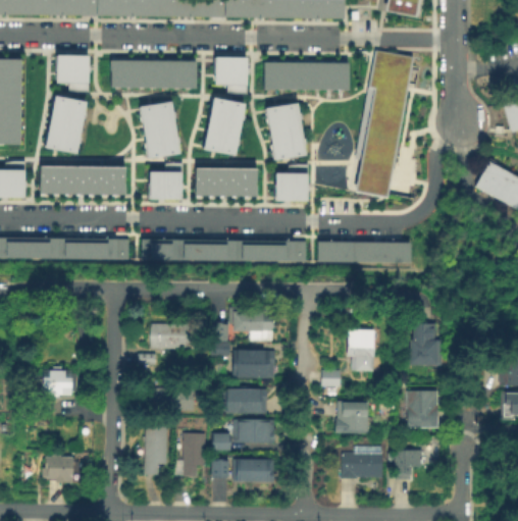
[(32,0),(32,16),(0,16),(0,0),(32,0)]
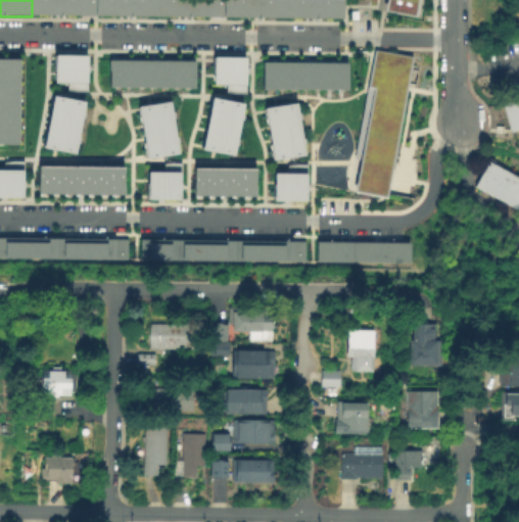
[(32,0),(93,0),(93,17),(32,16),(32,0)]
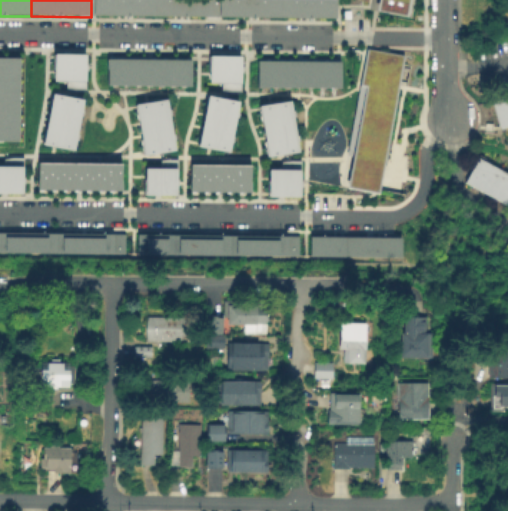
[(156,0),(156,17),(91,17),(91,0),(156,0)]
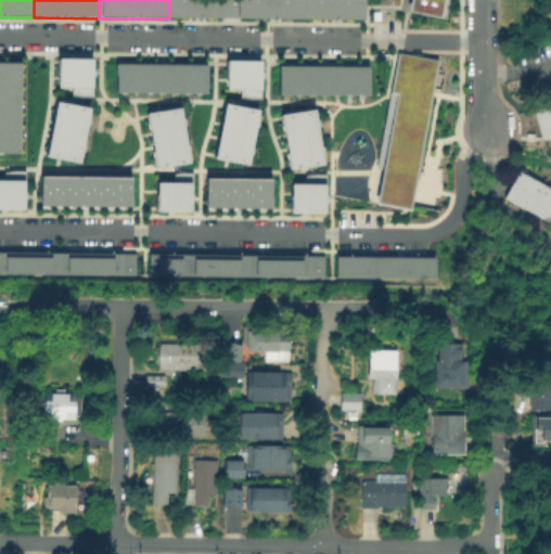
[(169,18),(169,0),(234,0),(234,20),(169,18)]
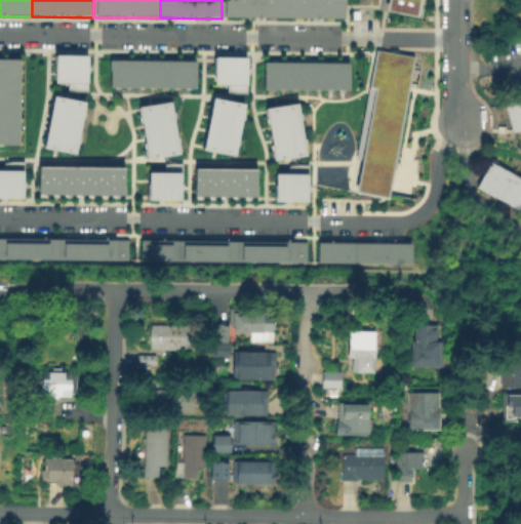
[(289,0),(289,18),(222,18),(222,0),(289,0)]
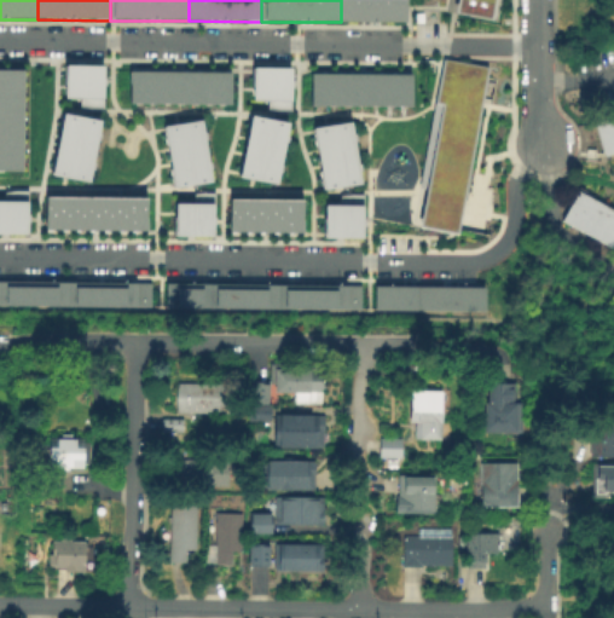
[(341,0),(409,0),(409,22),(341,22),(341,0)]
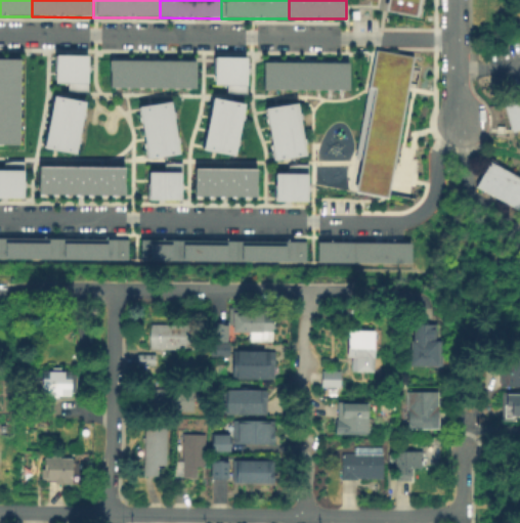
[(388,0),(421,0),(420,12),(387,7),(388,0)]
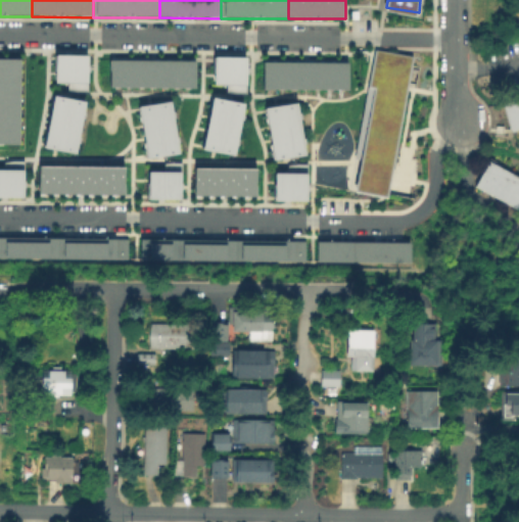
[(386,196),(354,188),(376,88),(367,86),(375,49),(417,58),(386,196)]
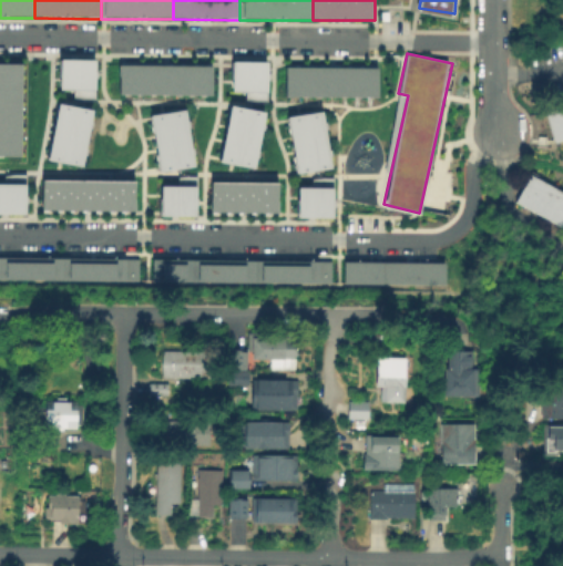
[(98,100),(77,100),(77,90),(59,90),(59,58),(98,58),(98,100)]
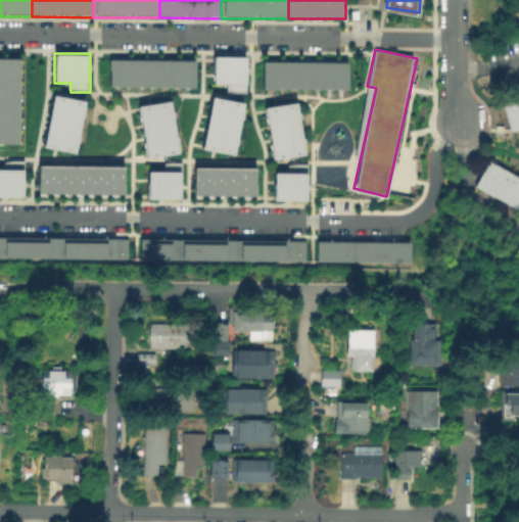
[(248,93),(229,93),(229,85),(214,85),(214,57),(248,57),(248,93)]
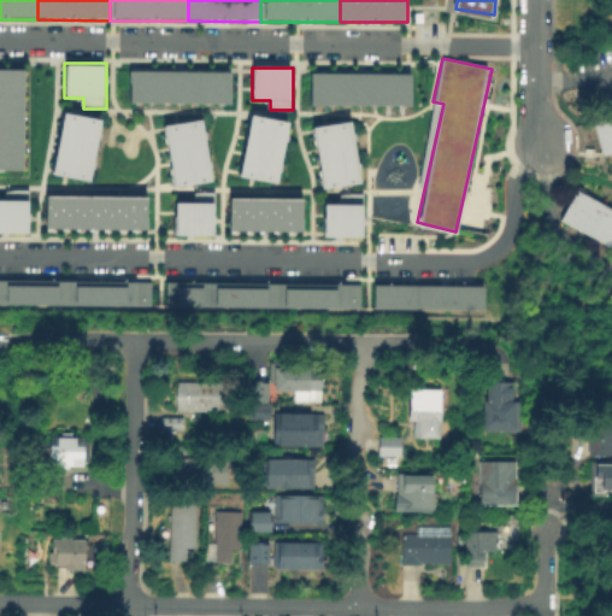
[(24,172),(0,172),(0,70),(25,70),(24,172)]
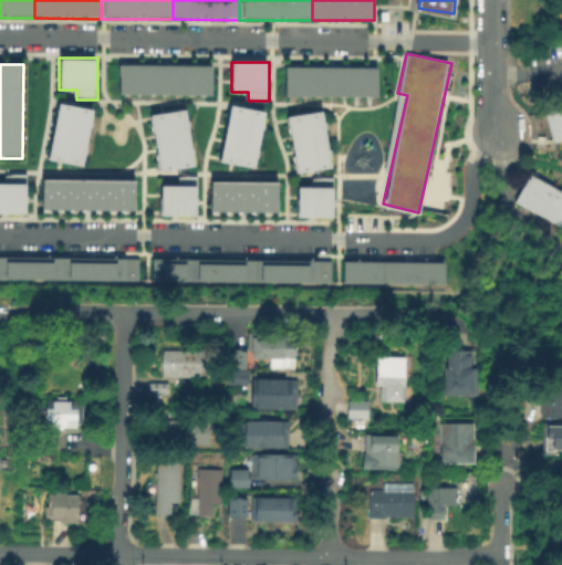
[(214,96),(118,95),(118,65),(214,65),(214,96)]
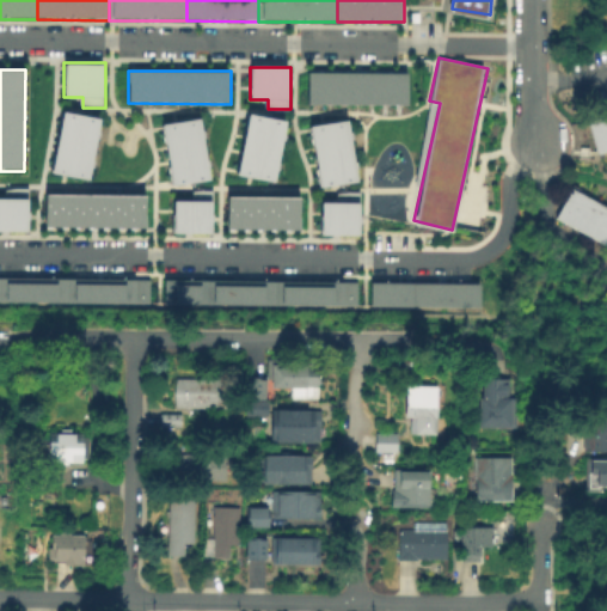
[(409,104),(308,104),(308,73),(409,73),(409,104)]
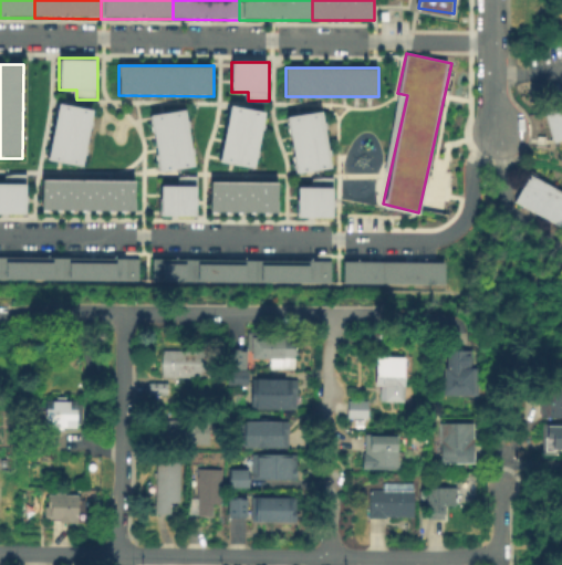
[(51,131),(56,102),(95,110),(89,138),(51,131)]
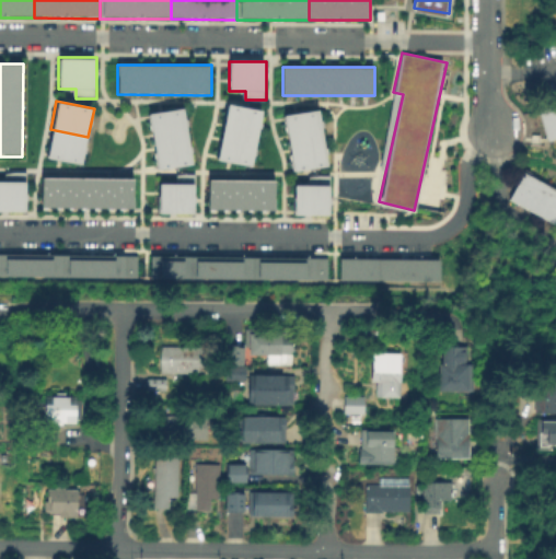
[(264,111),(252,167),(216,160),(228,103),(264,111)]
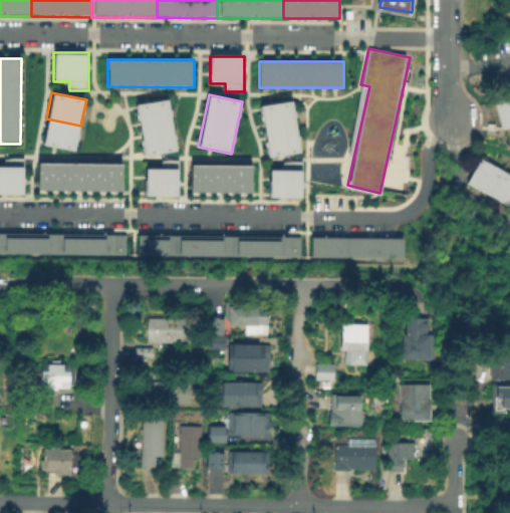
[(173,124),(140,131),(136,104),(168,99),(173,124)]
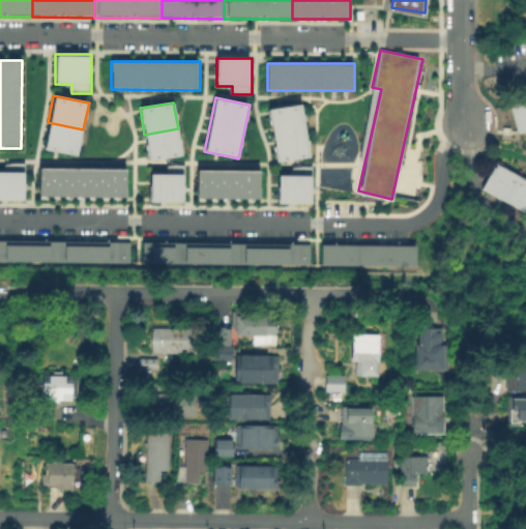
[(525,134),(520,136),(513,108),(525,104),(525,134)]
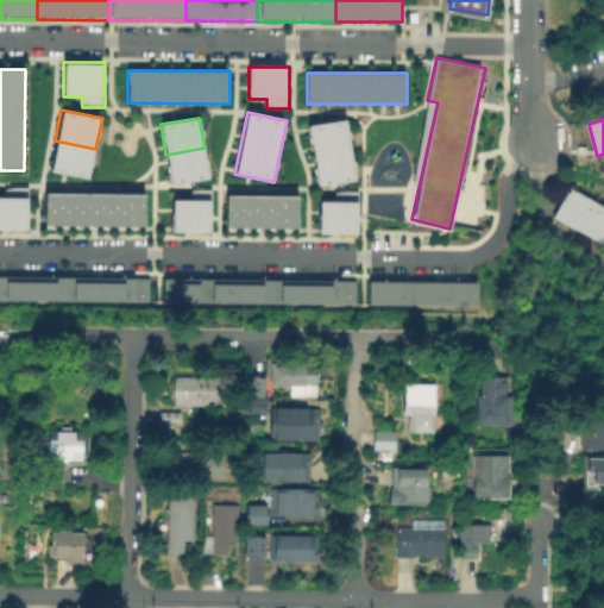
[(351,150),(312,156),(307,126),(346,120),(351,150)]
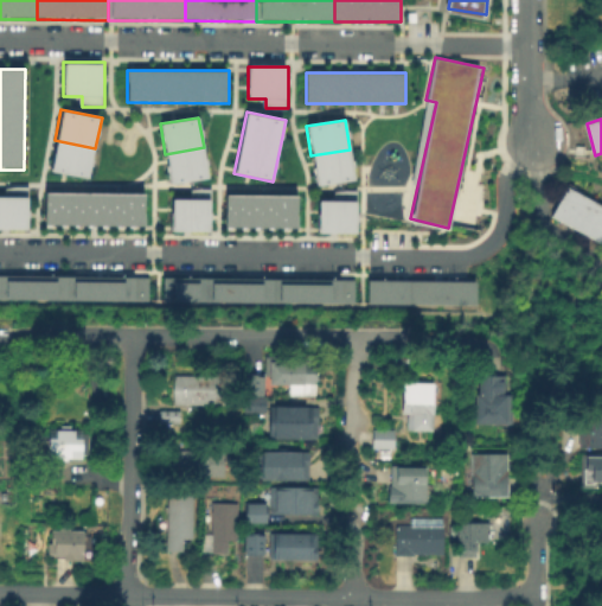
[(95,148),(89,179),(47,171),(55,140),(95,148)]
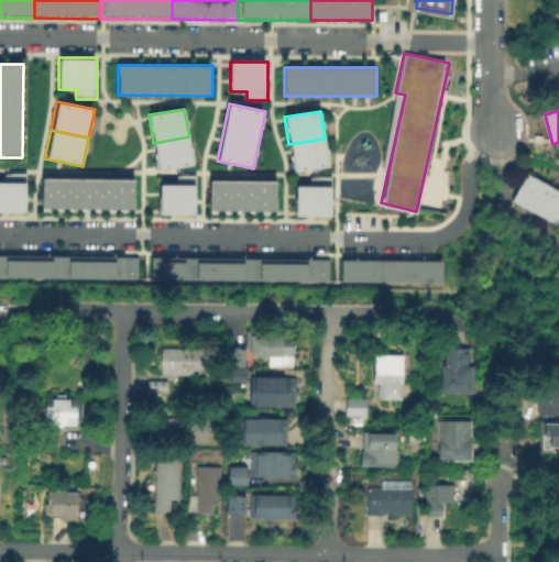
[(153,143),(189,136),(194,165),(157,171),(153,143)]
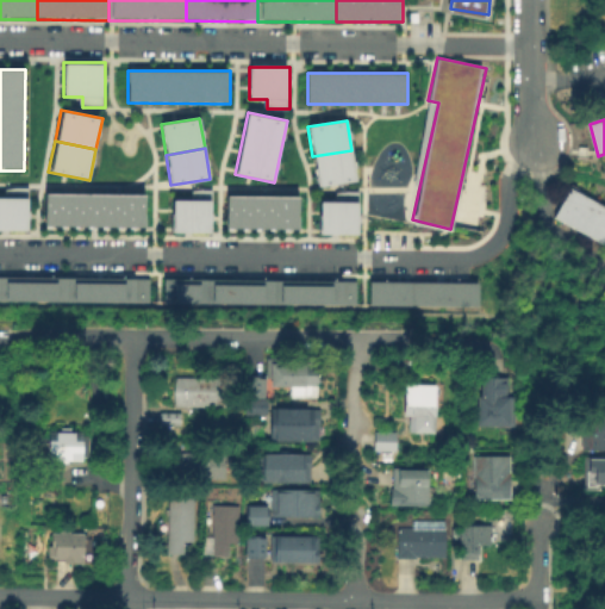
[(312,156),(351,150),(356,180),(317,186),(312,156)]
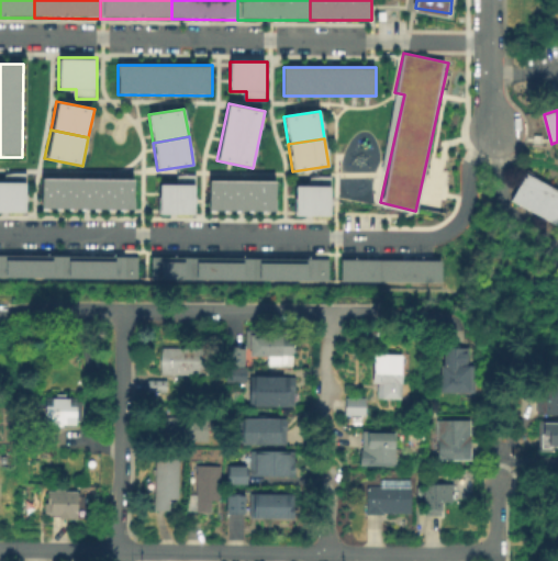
[(28,214),(0,213),(0,181),(3,181),(3,172),(29,172),(28,214)]
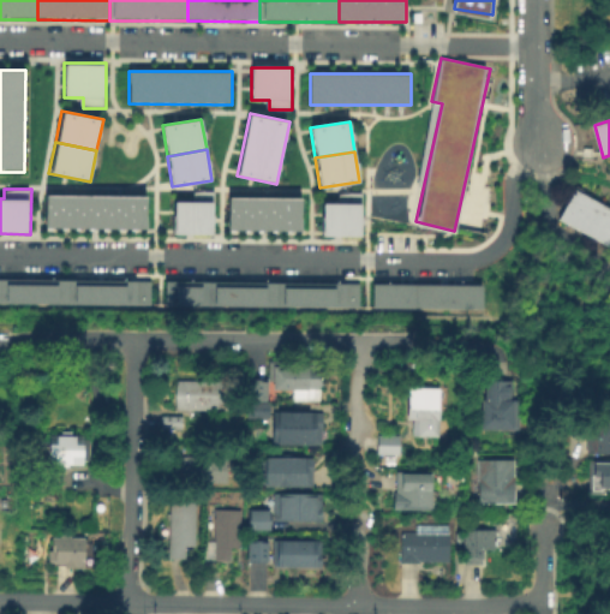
[(609,249),(560,222),(578,189),(609,206),(609,249)]
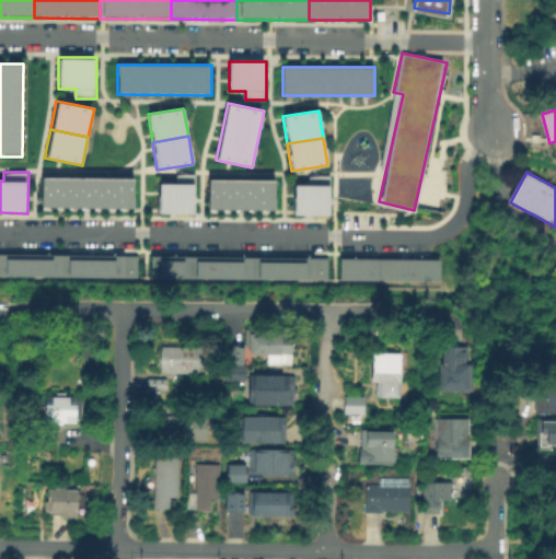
[(197,213),(159,213),(160,185),(177,185),(177,175),(198,176),(197,213)]
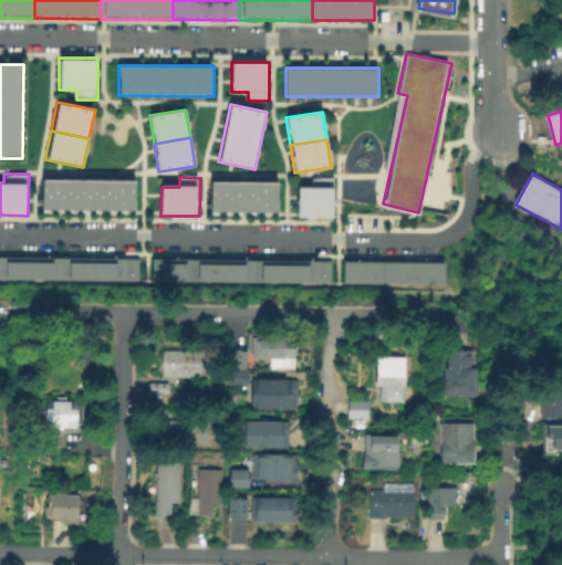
[(335,219),(297,218),(298,188),(316,188),(318,178),(336,178),(335,219)]
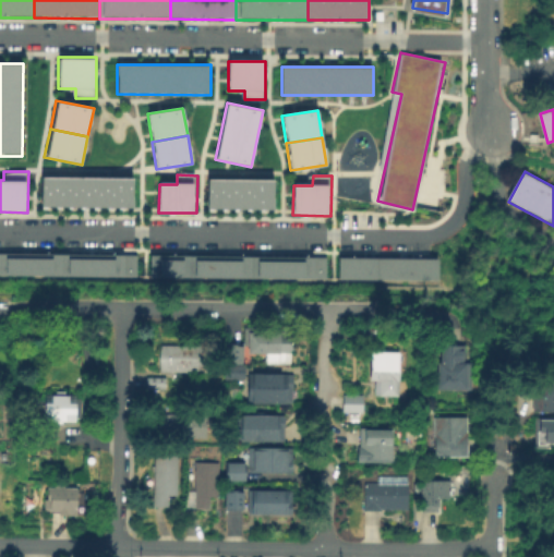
[(134,206),(41,206),(41,179),(134,179),(134,206)]
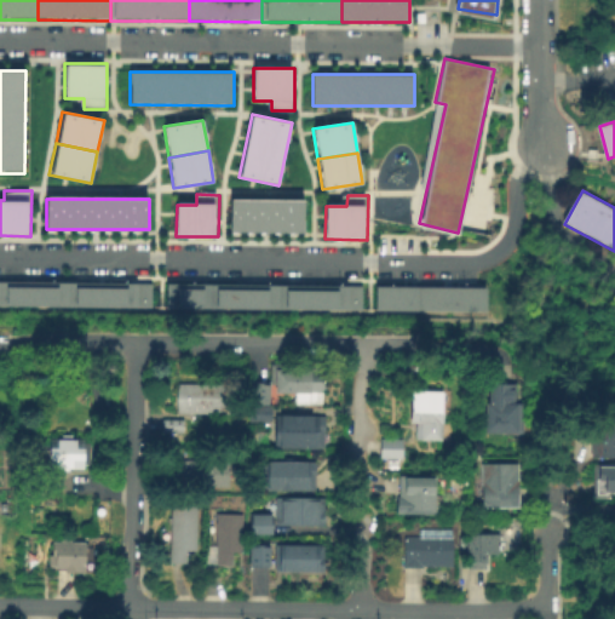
[(306,233),(230,231),(231,200),(308,201),(306,233)]
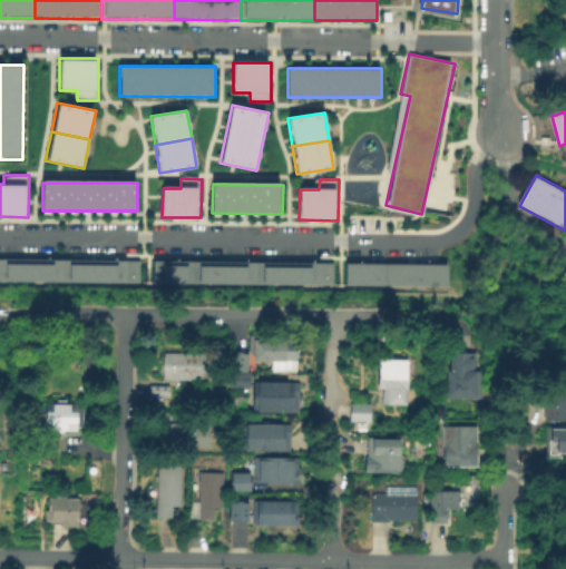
[(23,282),(0,281),(0,257),(23,258),(23,282)]
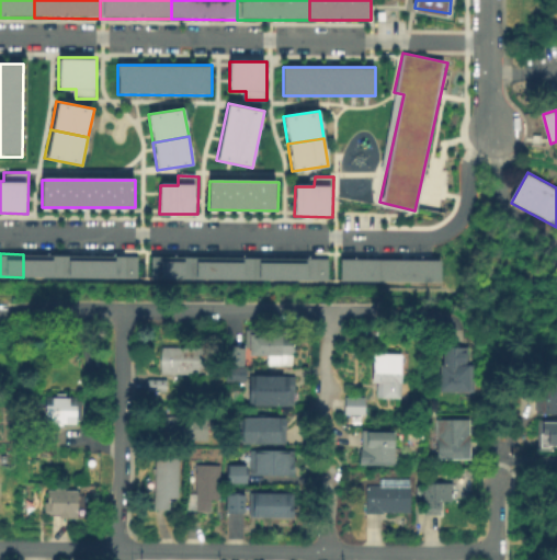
[(83,278),(23,277),(23,254),(83,255),(83,278)]
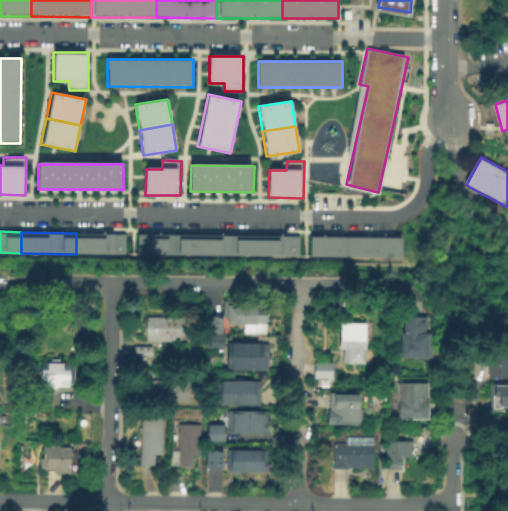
[(76,233),(132,234),(131,255),(76,254),(76,233)]
